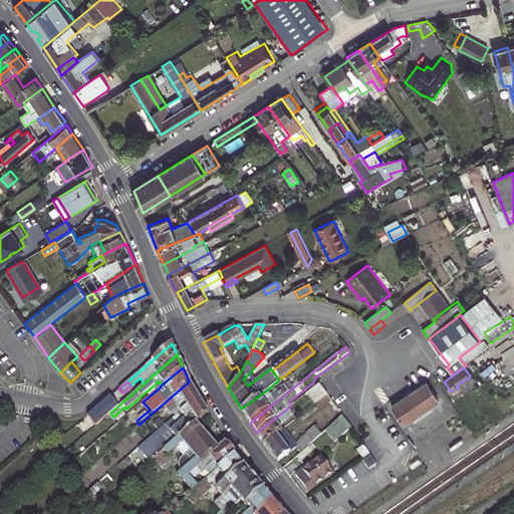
[(166,417),(172,412),(175,416),(198,396),(189,381),(153,413),(156,417),(163,412),(166,417)]
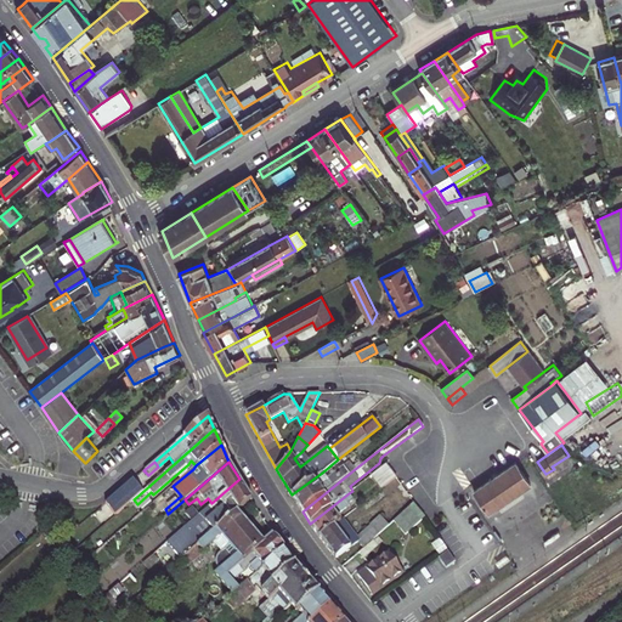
[(349,462),(327,479),(322,473),(292,495),(303,512),(355,469),(349,462)]
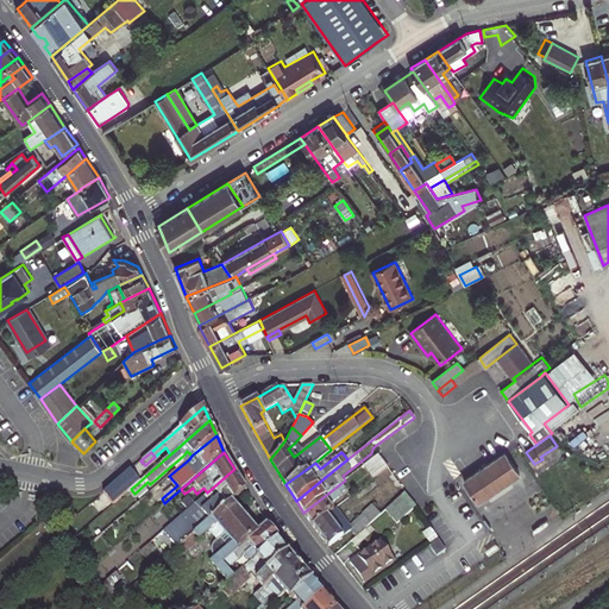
[(464,481),(479,502),(485,498),(487,497),(498,489),(509,482),(520,475),(506,453),(484,468),(464,481)]
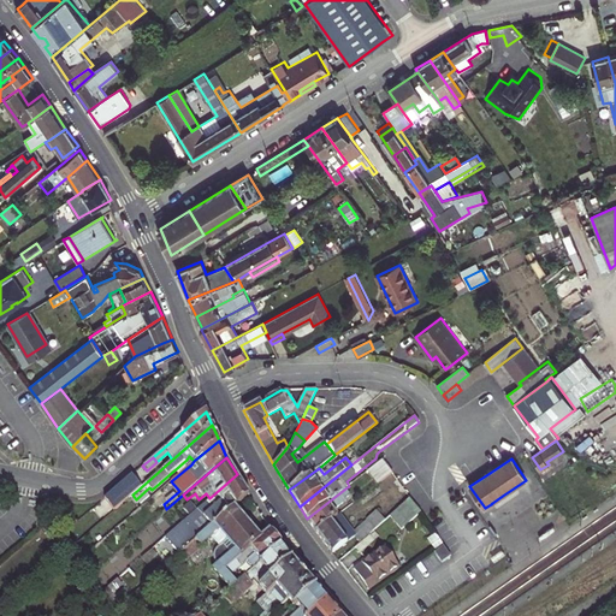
[(383,479),(394,472),(389,466),(378,473),(383,479)]
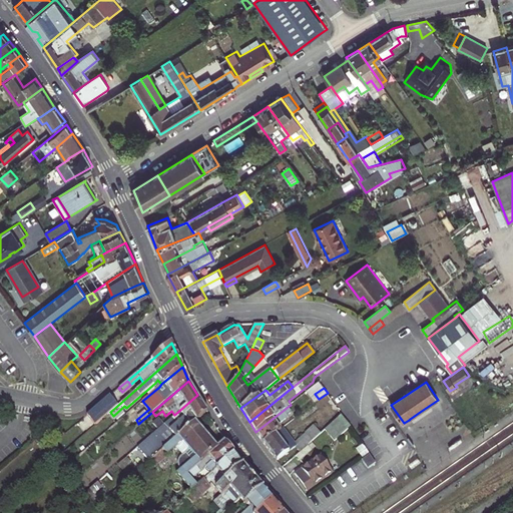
[(195,422),(207,411),(197,395),(174,415),(118,464),(124,471),(145,454),(150,460),(195,422)]
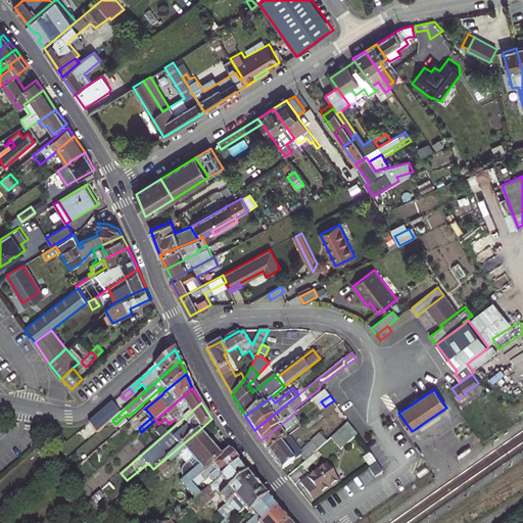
[(120,414),(111,403),(103,411),(112,420),(120,414)]
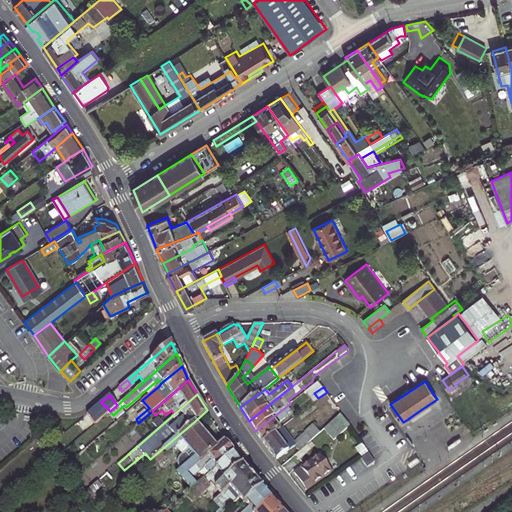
[(428,405),(409,418),(412,421),(431,408),(428,405)]
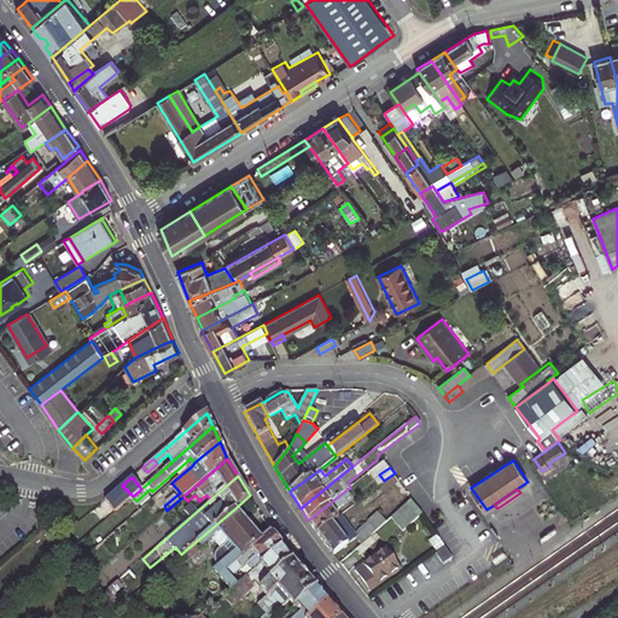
[(316,534),(339,517),(334,512),(348,502),(347,501),(351,496),(347,490),(308,520),(316,534)]
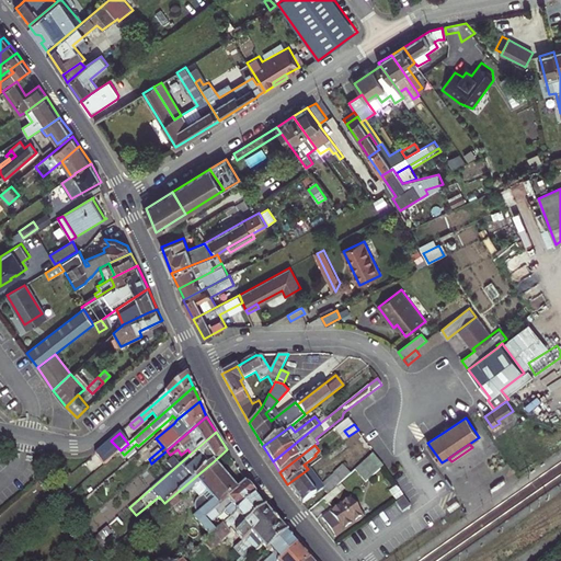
[(366,482),(384,467),(373,455),(355,470),(366,482)]
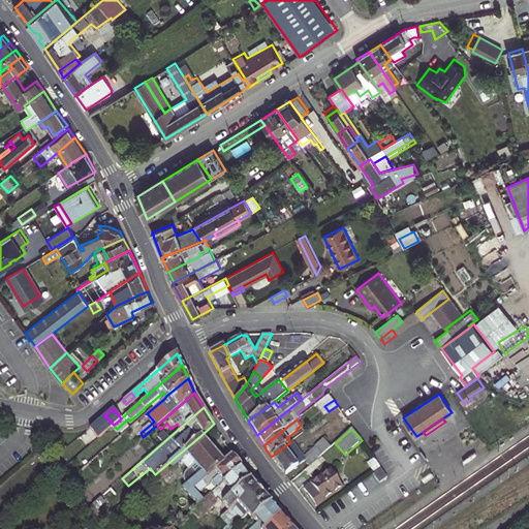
[(187,470),(213,447),(201,435),(155,474),(153,476),(158,483),(181,463),(187,470)]
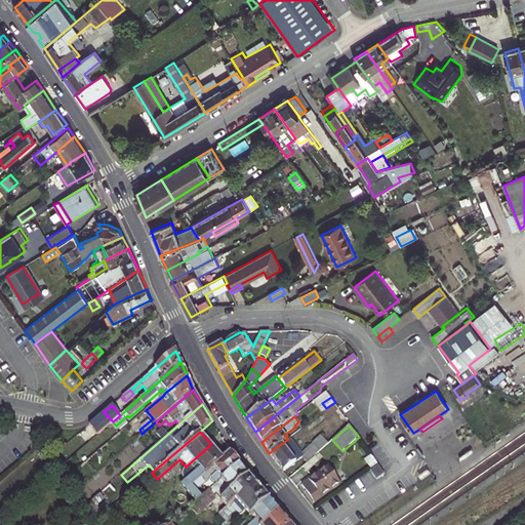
[(307,461),(328,443),(321,436),(313,442),(314,443),(301,454),(289,438),(288,439),(269,453),(283,472),(303,456),(307,461)]
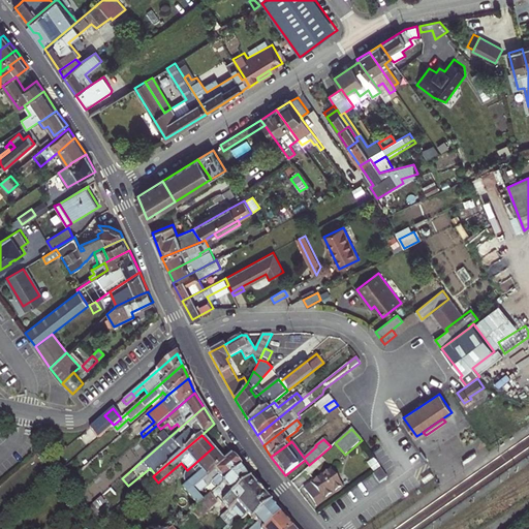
[(204,500),(193,489),(224,461),(213,447),(187,470),(180,477),(186,485),(183,488),(198,504),(204,500)]
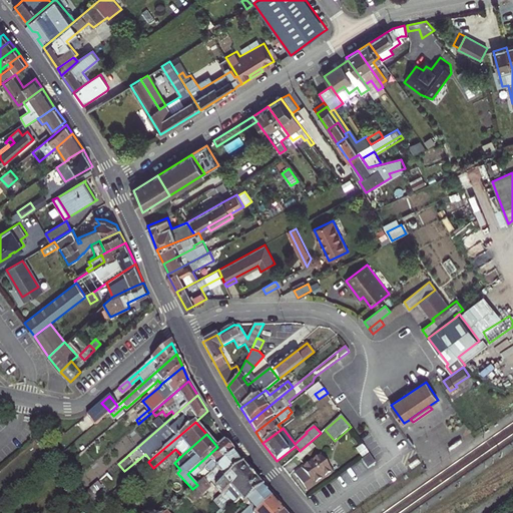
[(461,438),(448,447),(451,451),(463,442),(461,438)]
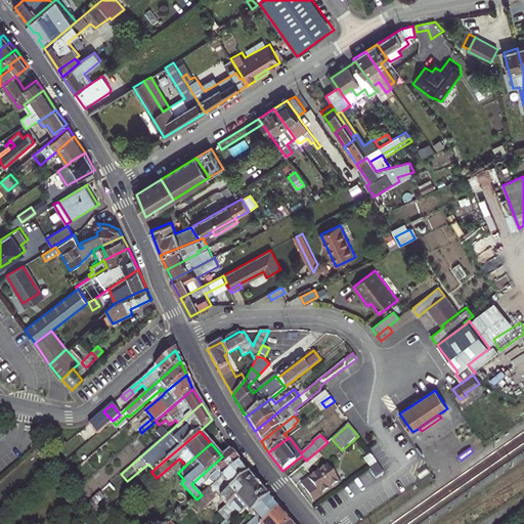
[(209,489),(239,463),(229,450),(222,456),(191,484),(202,495),(209,489)]
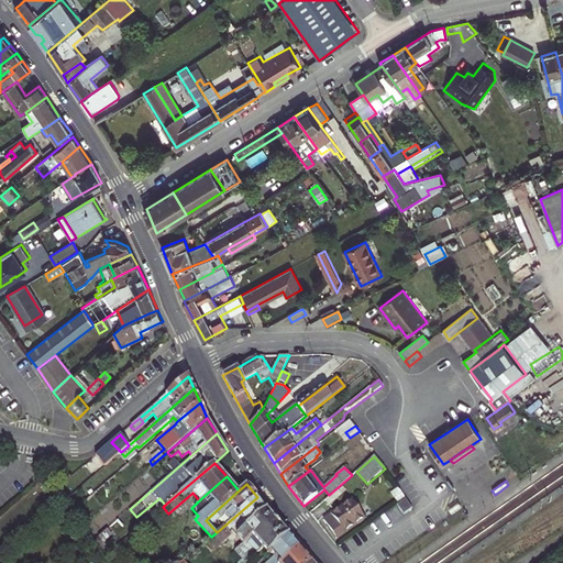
[(398,488),(392,493),(398,503),(405,498),(398,488)]
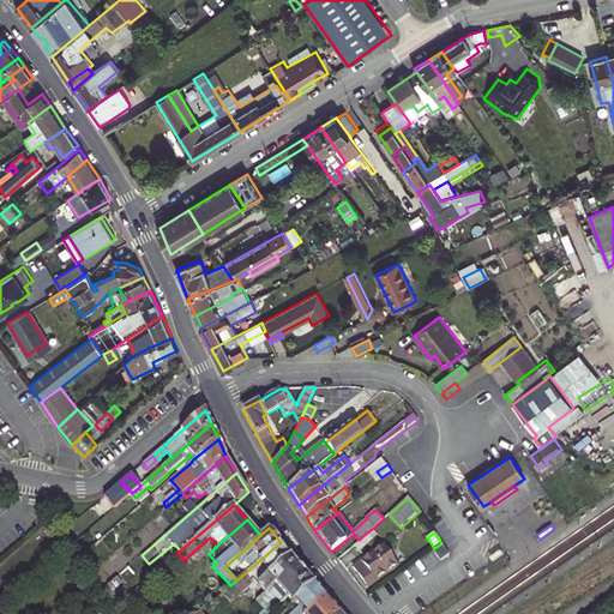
[(368,534),(355,546),(359,551),(373,540),(368,534)]
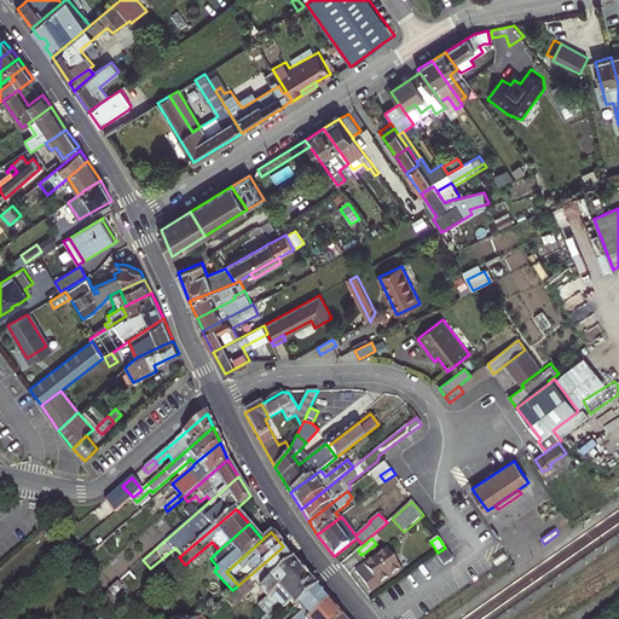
[(247,578),(253,586),(255,584),(260,589),(291,560),(283,547),(247,578)]
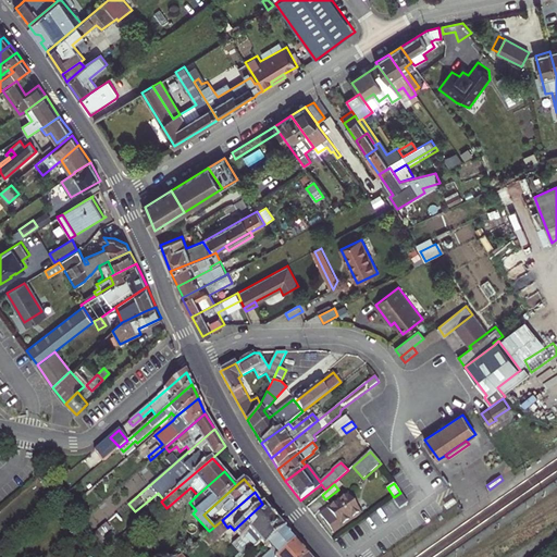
[(163,499),(158,493),(135,511),(141,519),(161,502),(163,499)]
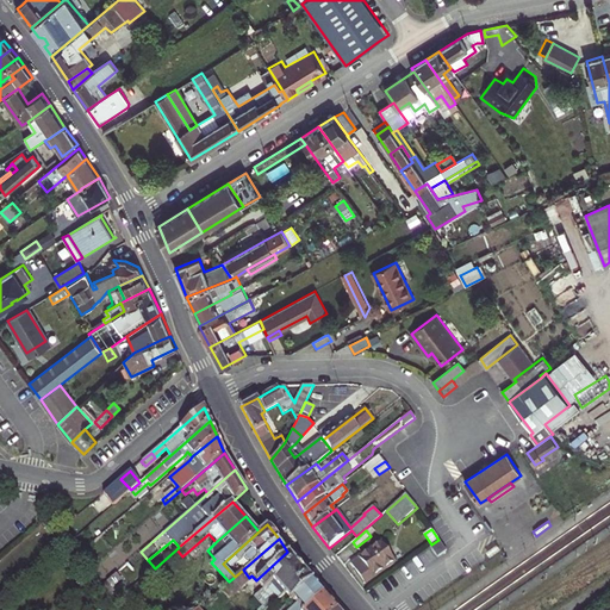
[(383,541),(350,564),(366,585),(398,562),(383,541)]
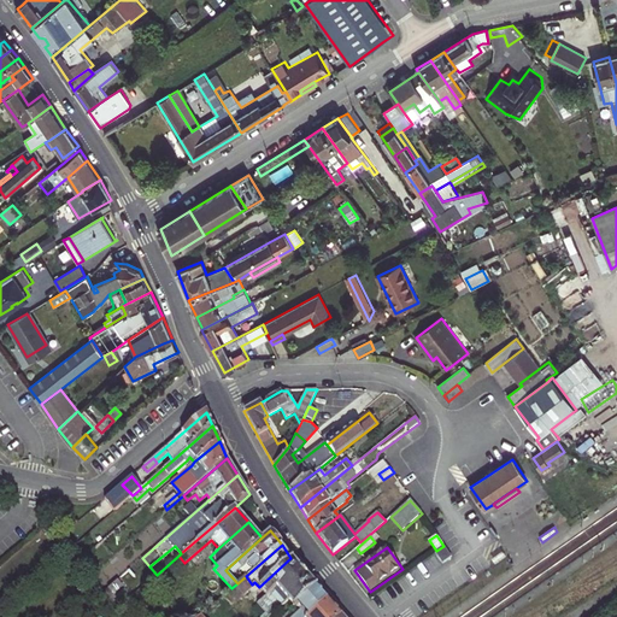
[(435,553),(442,563),(451,557),(445,547),(435,553)]
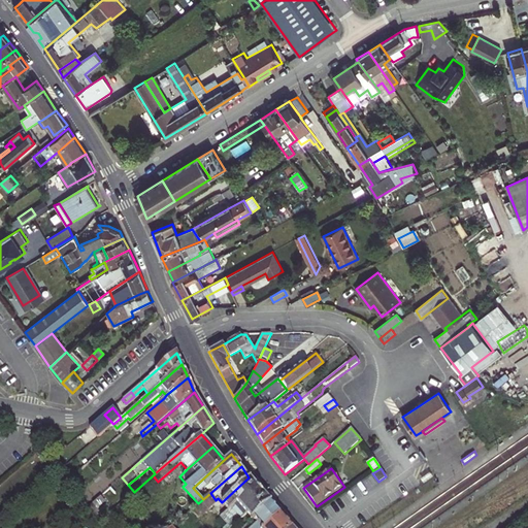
[(265,497),(249,477),(222,502),(229,510),(221,517),(228,525),(224,527),(231,527),(246,515),(265,497)]
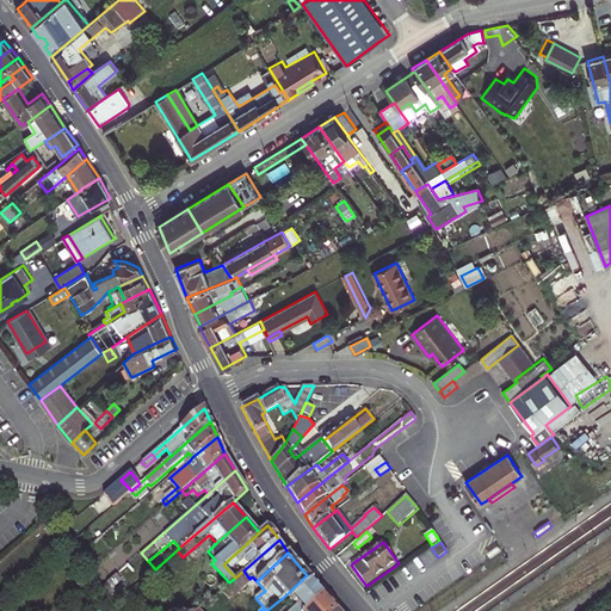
[(80,555),(76,559),(87,572),(92,568),(80,555)]
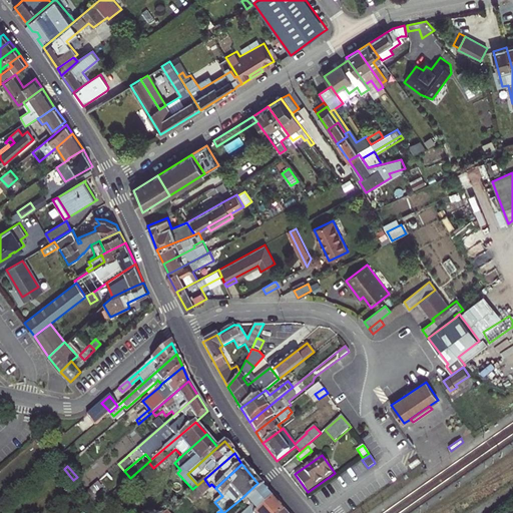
[(191,490),(192,489),(177,473),(176,474),(191,490)]
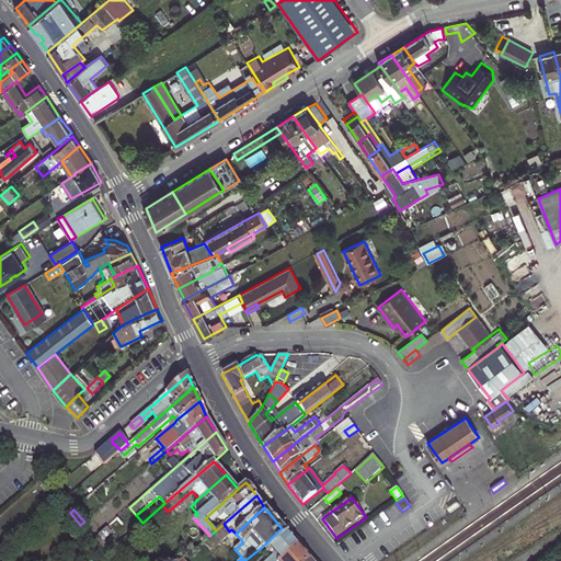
[(203,541),(210,550),(230,533),(229,531),(224,524),(216,530),(210,535),(209,536),(203,541)]
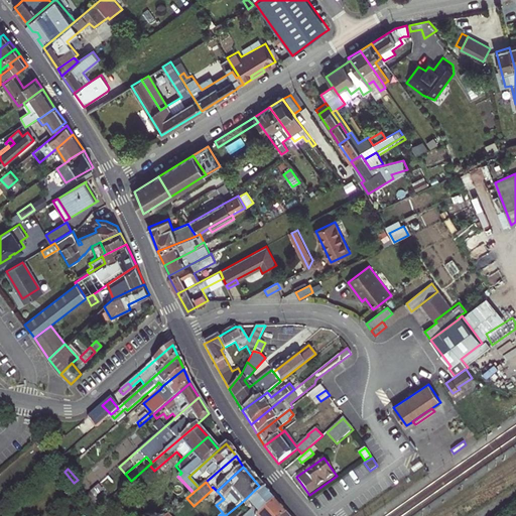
[(257,515),(274,501),(259,486),(241,503),(245,507),(235,515),(257,515)]
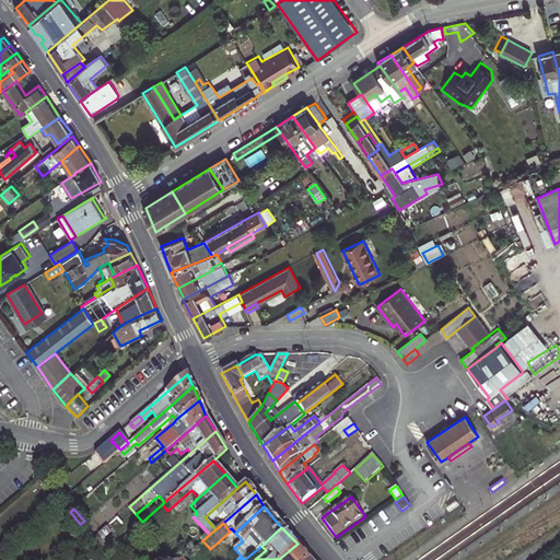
[(105,540),(111,536),(105,528),(92,539),(105,555),(112,549),(105,540)]
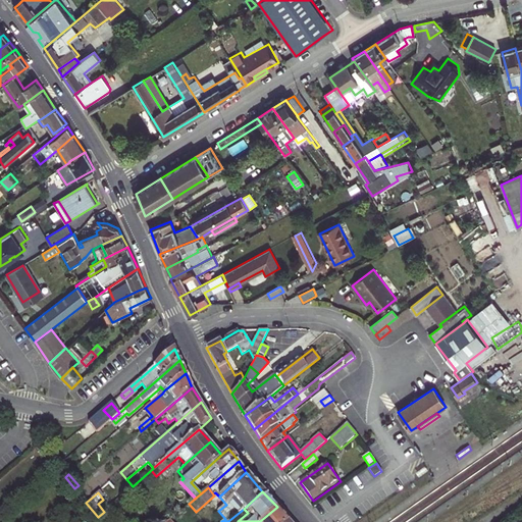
[(286,521),(289,521),(277,507),(260,521),(286,521)]
